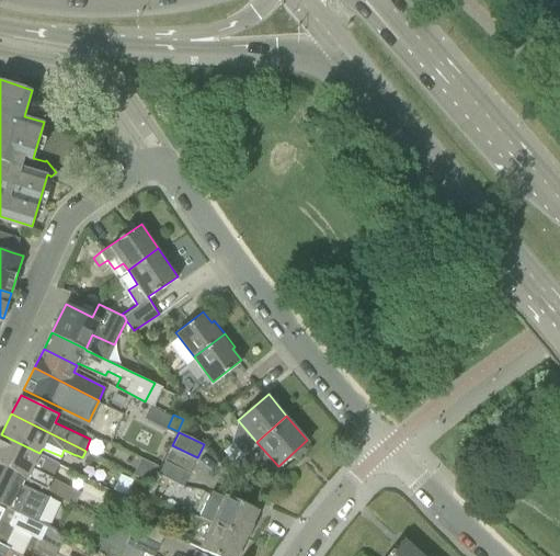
[(0,463),(25,476),(68,497),(73,485),(47,473),(52,464),(53,465),(55,458),(41,451),(40,453),(1,434),(0,437),(0,463)]
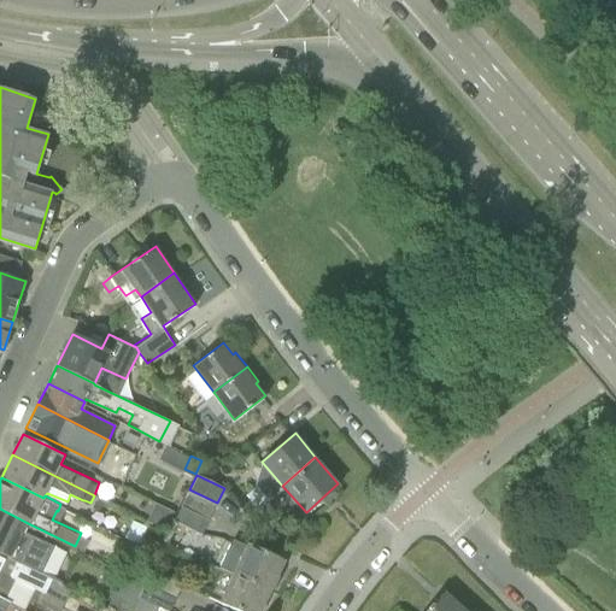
[(183,504),(211,517),(217,503),(189,489),(183,504)]
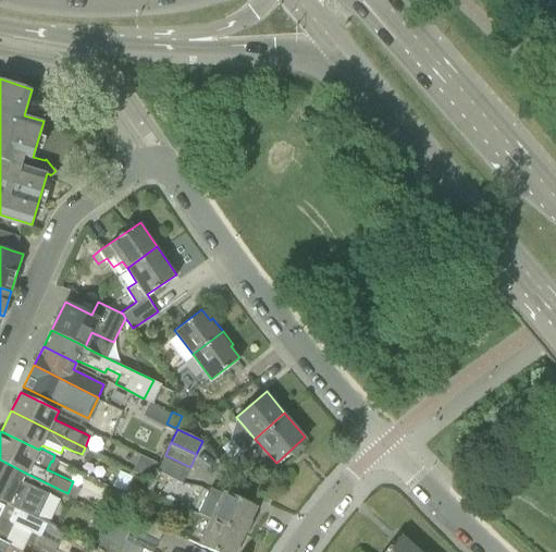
[(133,468),(149,476),(158,460),(140,452),(133,468)]
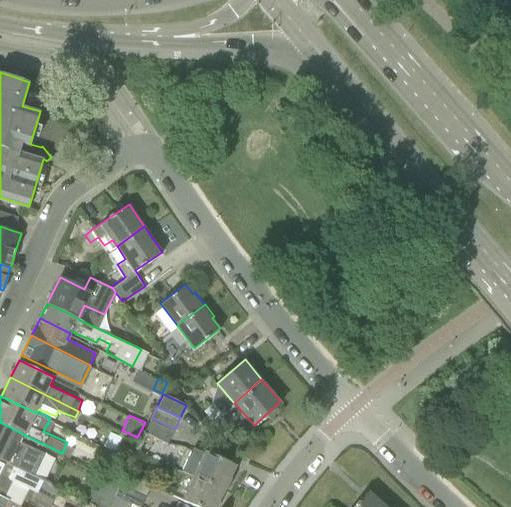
[(175,429),(152,418),(146,430),(169,441),(175,429)]
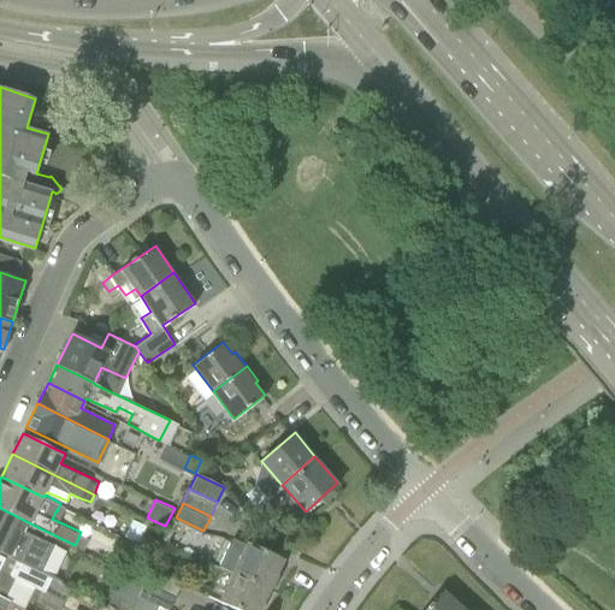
[(28,522),(0,508),(0,550),(47,573),(43,570),(55,544),(25,528),(28,522)]
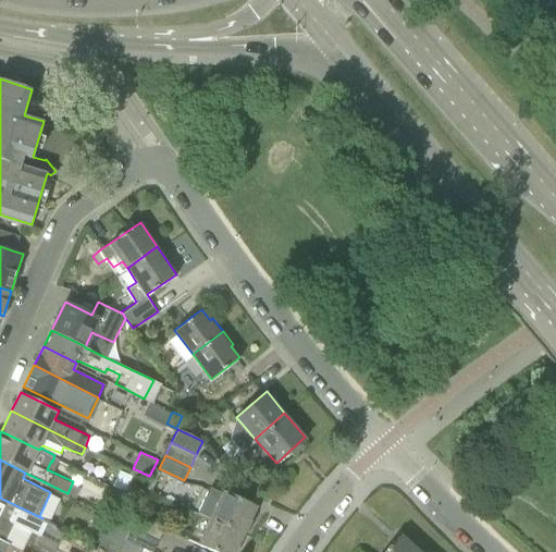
[(148,482),(134,475),(126,488),(140,495),(148,482)]
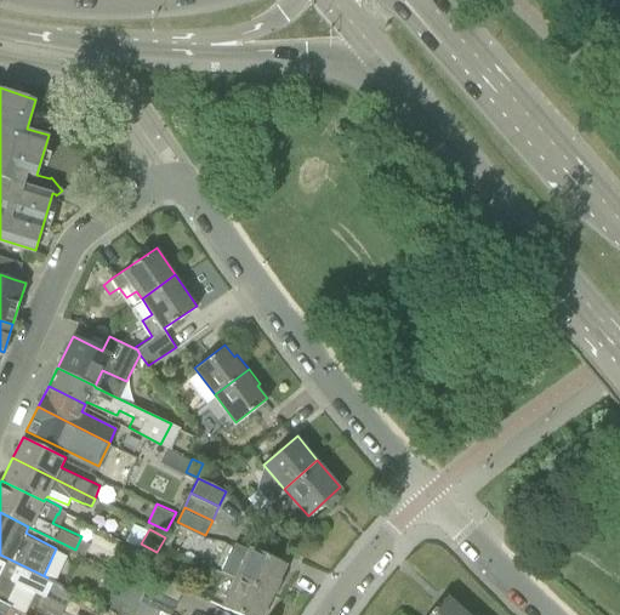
[(272,593),(285,564),(234,540),(221,569),(237,576),(235,578),(272,593)]
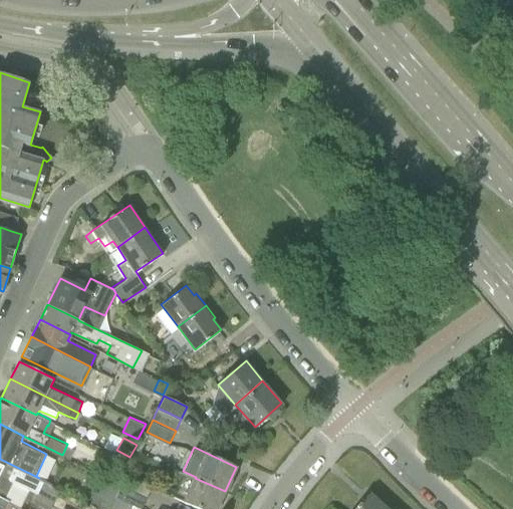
[(0,486),(8,490),(13,480),(33,490),(37,492),(44,480),(39,478),(0,459),(0,486)]
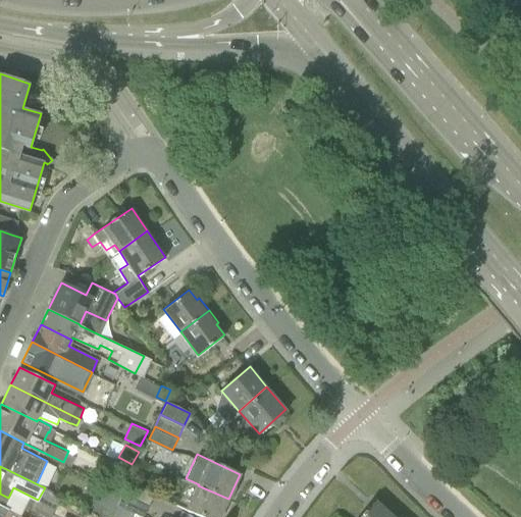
[(123,476),(115,471),(110,481),(119,485),(123,476)]
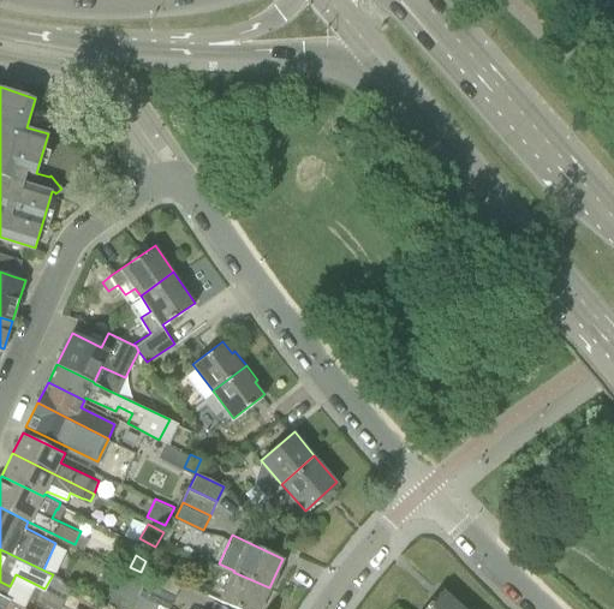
[(145,580),(176,595),(183,579),(153,565),(145,580)]
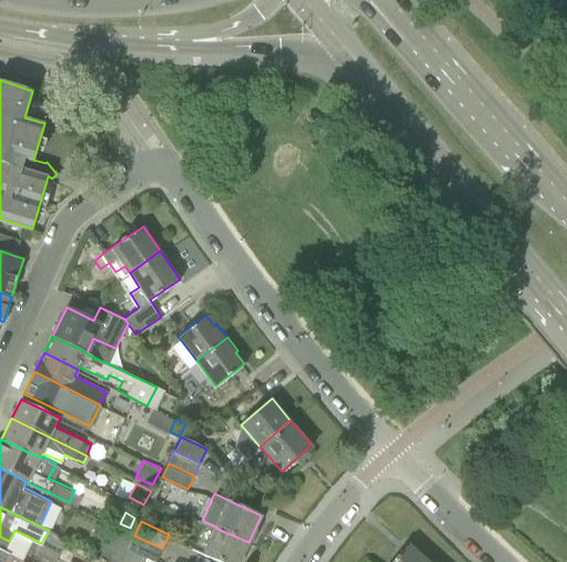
[(204,552),(224,561),(239,561),(249,542),(215,528),(204,552)]
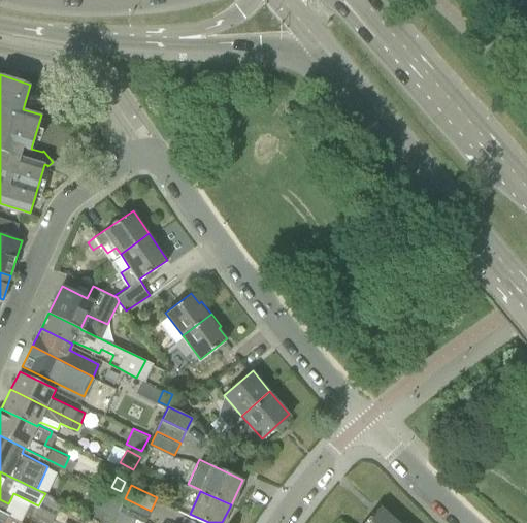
[(151,511),(125,498),(120,510),(136,517),(145,521),(151,511)]
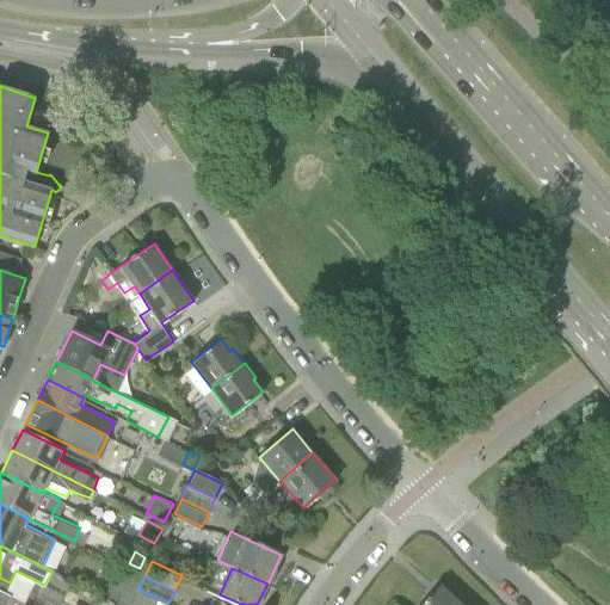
[(122,604),(130,604),(137,592),(115,581),(108,598),(122,604)]
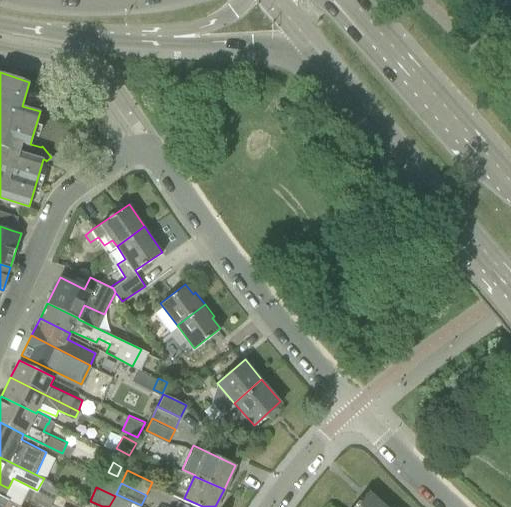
[(352,506),(387,506),(388,506),(387,506),(389,504),(381,497),(379,499),(369,489),(352,506)]
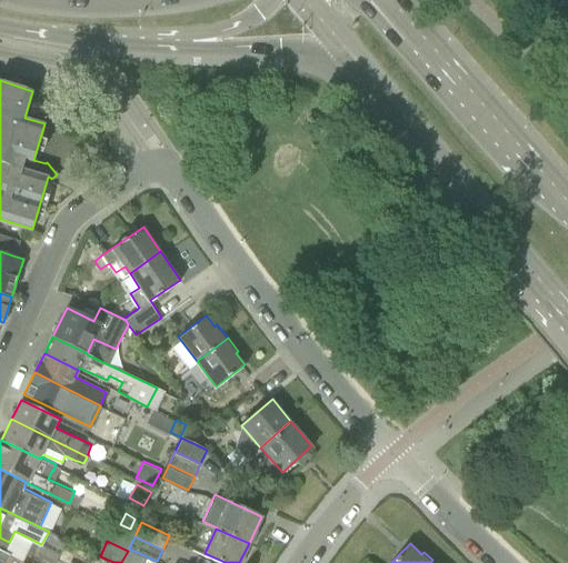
[(0,562),(6,562),(11,553),(0,546),(0,562)]
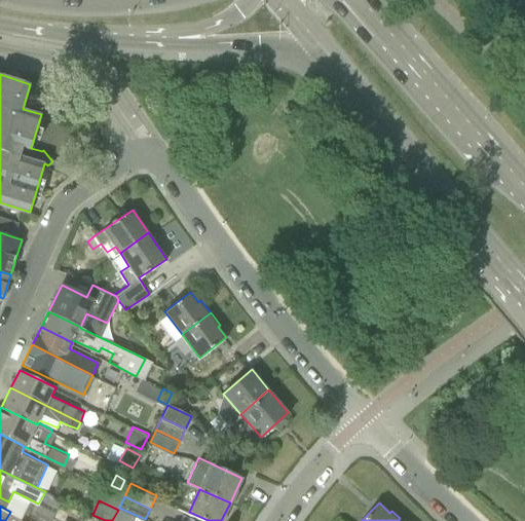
[(133,520),(136,515),(119,508),(118,510),(112,520),(133,520)]
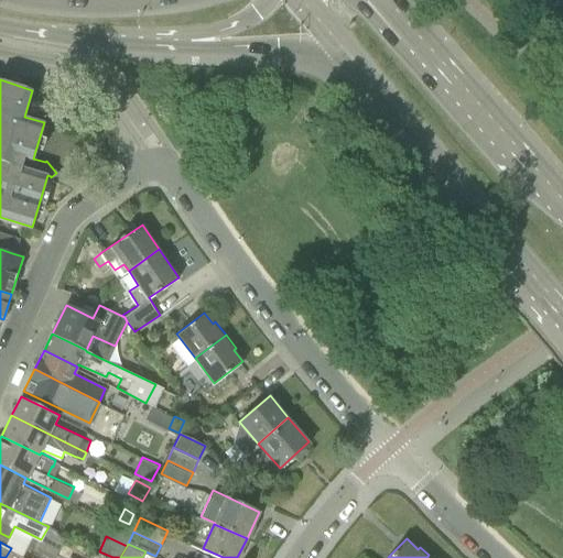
[(6,557),(30,557),(21,553),(11,548),(6,557)]
